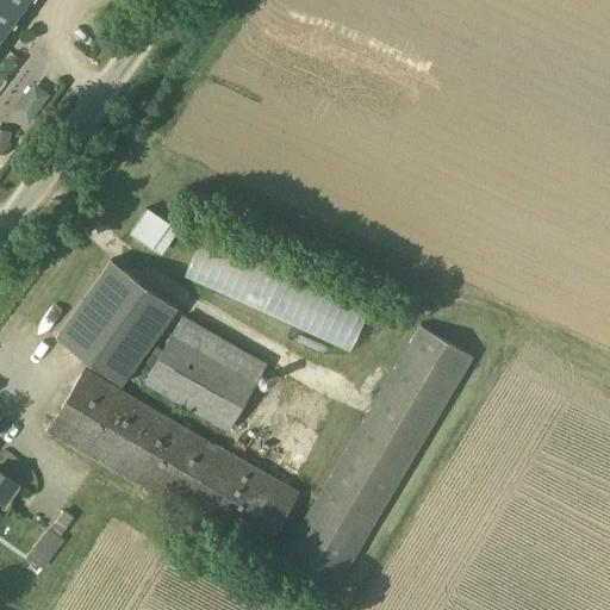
[(0,0),(0,37),(6,30),(26,0),(0,0)]
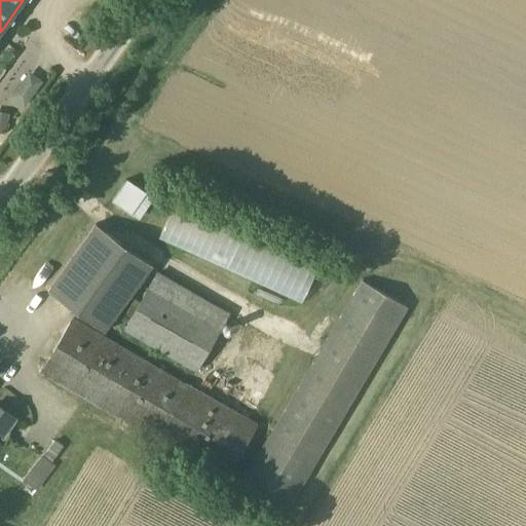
[(0,111),(0,132),(5,133),(8,113),(0,111)]
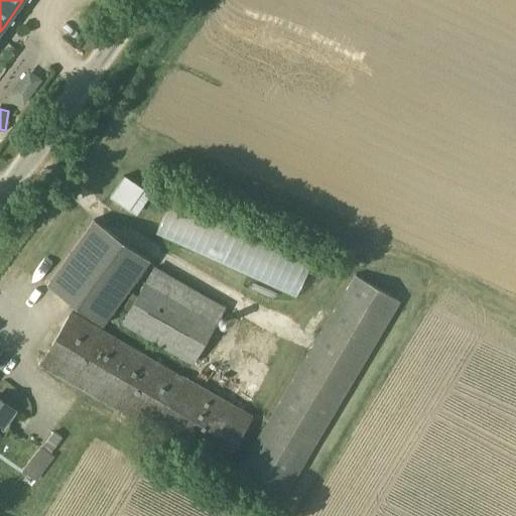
[(124,177),(110,196),(136,215),(149,197),(142,191),(143,190),(124,177)]
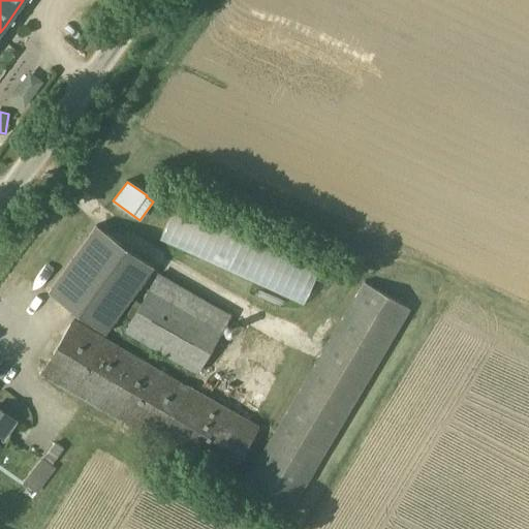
[(155,242),(304,302),(318,263),(169,205),(155,242)]
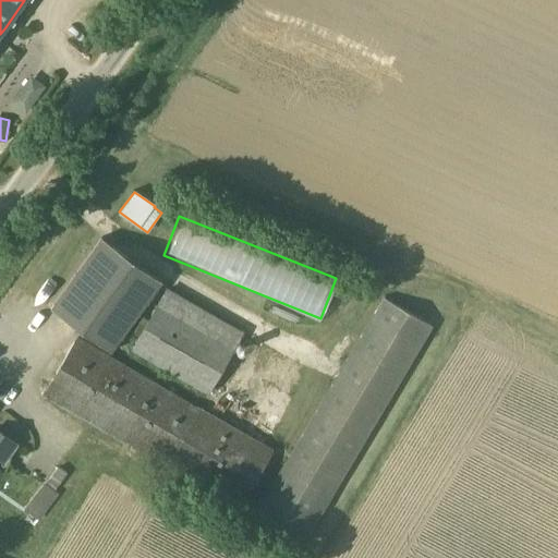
[(101,239),(50,308),(110,352),(161,281),(101,239)]
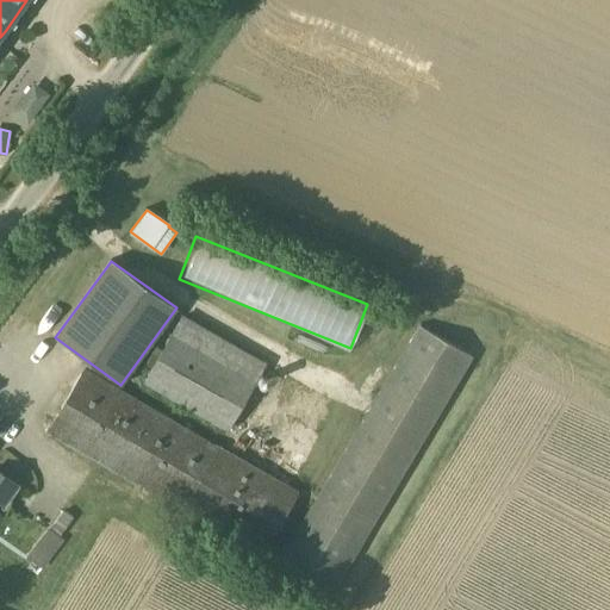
[(182,315),(143,383),(226,431),(267,365),(182,315)]
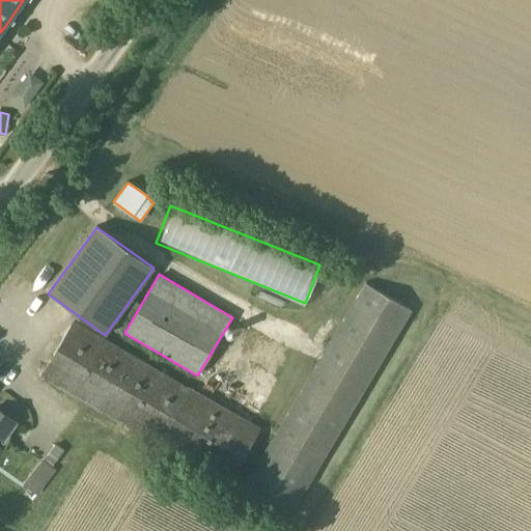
[(287,520),(410,311),(363,283),(241,493),(287,520)]
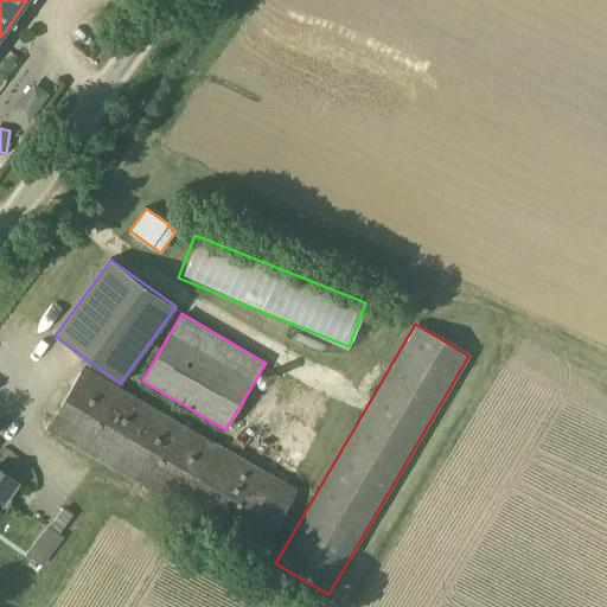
[(295,490),(84,368),(48,428),(180,506),(171,523),(185,531),(191,522),(196,525),(199,518),(259,554),(295,490)]
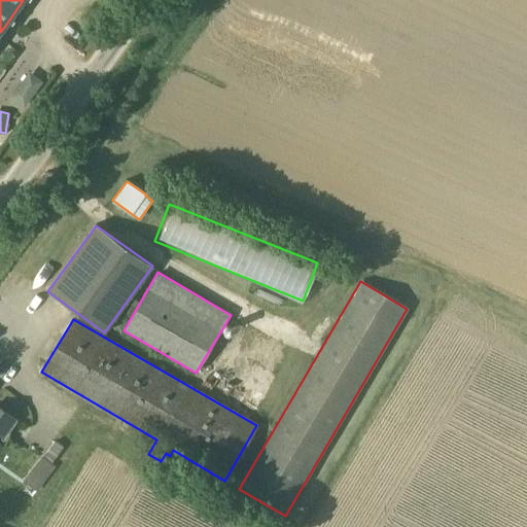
[(0,433),(2,435),(14,418),(0,408),(0,433)]
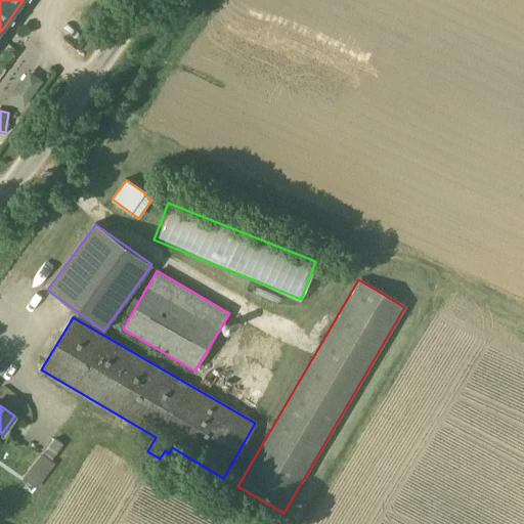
[(55,438),(43,453),(51,460),(63,444),(55,438)]
